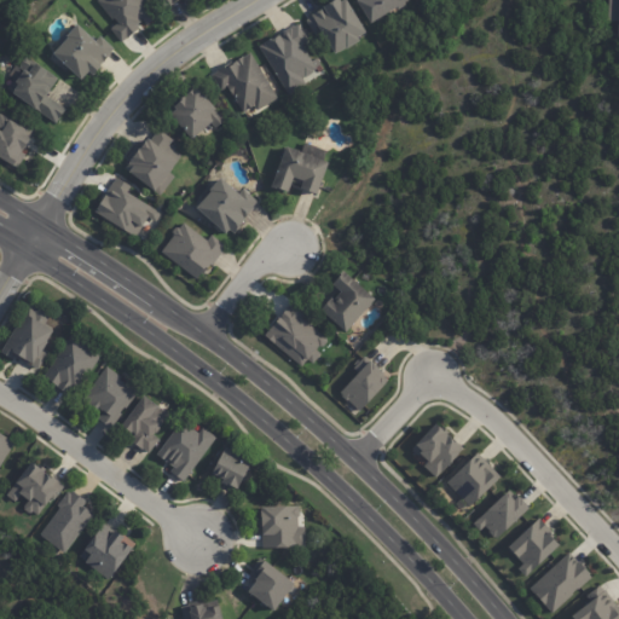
[(140,24),(137,27),(139,29),(138,29),(139,30),(121,44),(110,30),(116,25),(97,3),(99,0),(142,0),(158,19),(148,28),(142,21),(139,22),(140,24)]
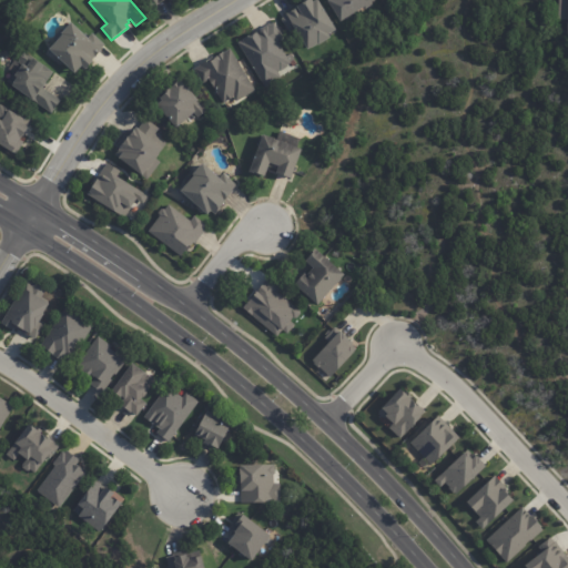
[(318,0),(337,31),(330,36),(332,40),(320,47),(318,46),(308,52),(295,30),(291,33),(283,19),(288,16),(287,14),(306,2),(305,1),(306,0),(312,0),(314,3),(318,0)]
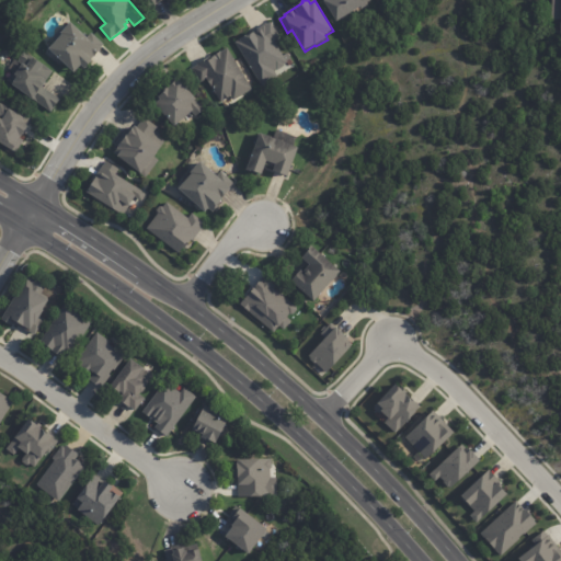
[(335,24),(323,3),(321,0),(368,0),(370,2),(367,4),(368,7),(365,9),(364,7),(335,24)]
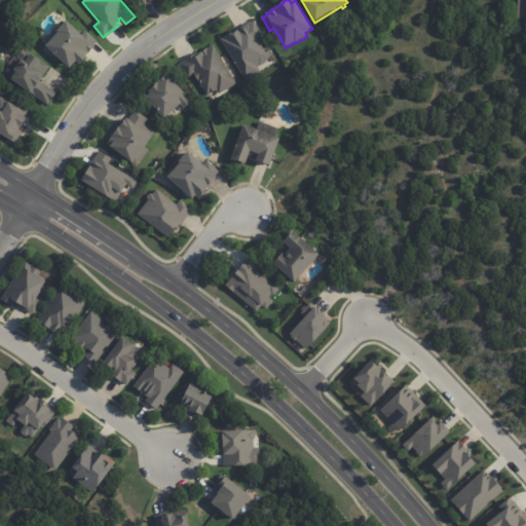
[(525,0),(525,19),(517,19),(518,0),(525,0)]
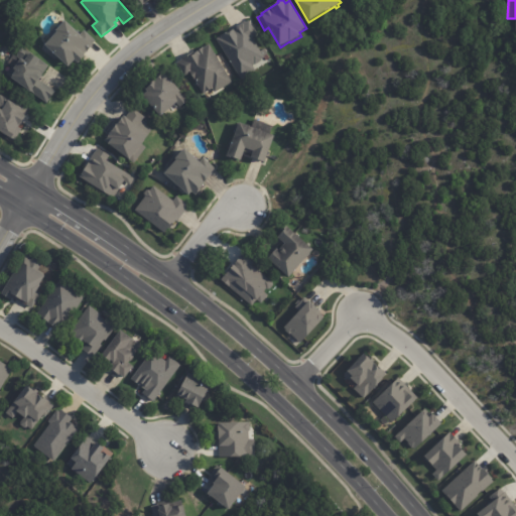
[(216,38),(239,76),(267,58),(253,35),(257,33),(248,18),(216,38)]
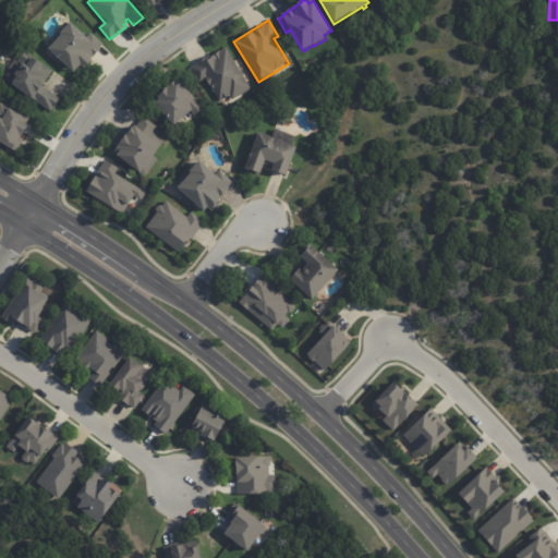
[(99,38),(104,44),(99,48),(100,49),(91,60),(92,61),(84,69),(81,64),(73,72),(48,48),(61,35),(60,33),(70,23),(86,38),(92,32),(99,38)]
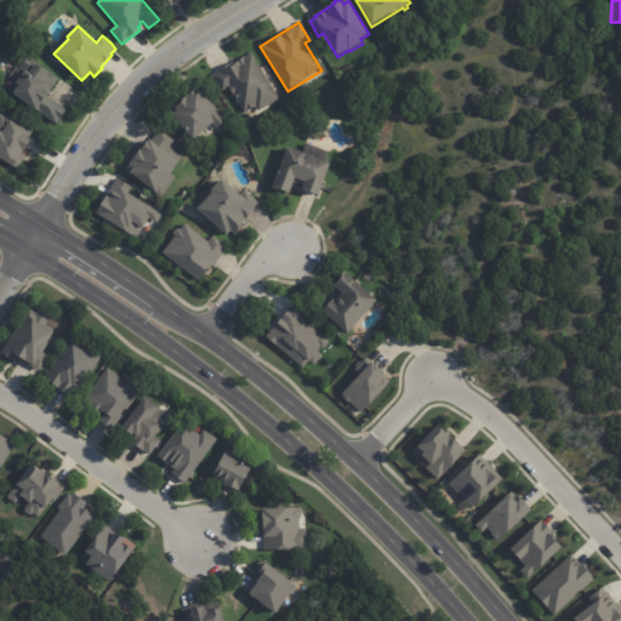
[(215,75),(218,73),(218,72),(233,63),(234,66),(245,58),(252,55),(280,100),(258,113),(256,108),(244,115),(228,89),(222,92),(212,77),(215,75)]
